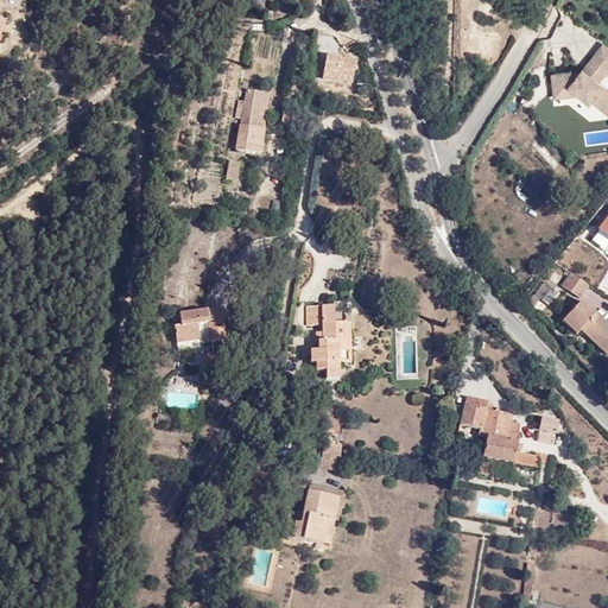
[(581,71),(552,74),(553,100),(581,97),(591,106),(593,103),(607,114),(607,87),(601,82),(607,73),(607,46),(603,43),(581,71)]
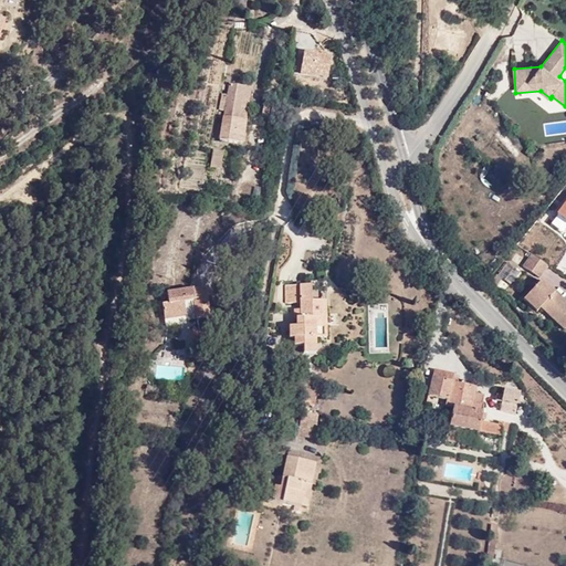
[(302,51),(297,74),(326,80),(331,55),(302,51)]
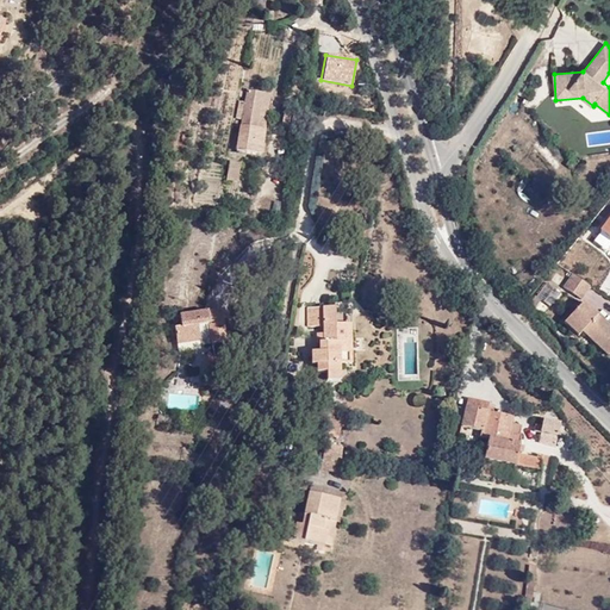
[(261,159),(265,134),(257,132),(261,111),(263,98),(249,95),(247,110),(243,110),(242,116),(244,117),(242,129),(240,129),(236,154),(261,159)]
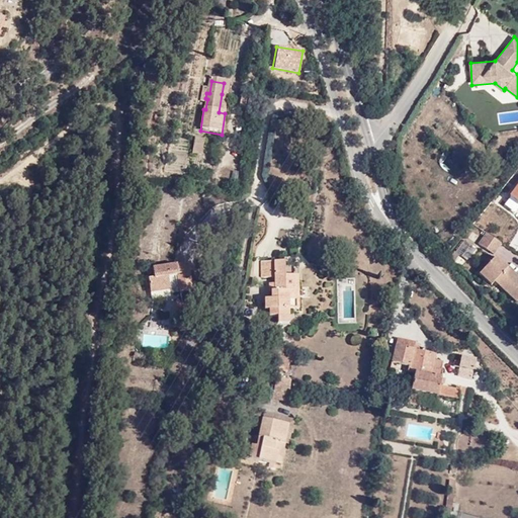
[(219,112),(225,113),(227,95),(222,94),(219,112)]
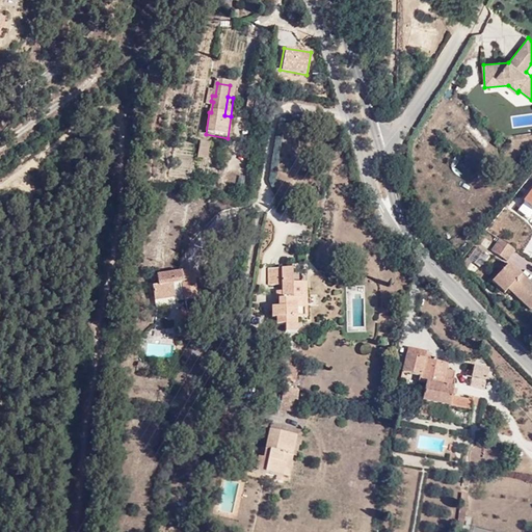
[(259,100),(248,99),(246,110),(257,111),(259,100)]
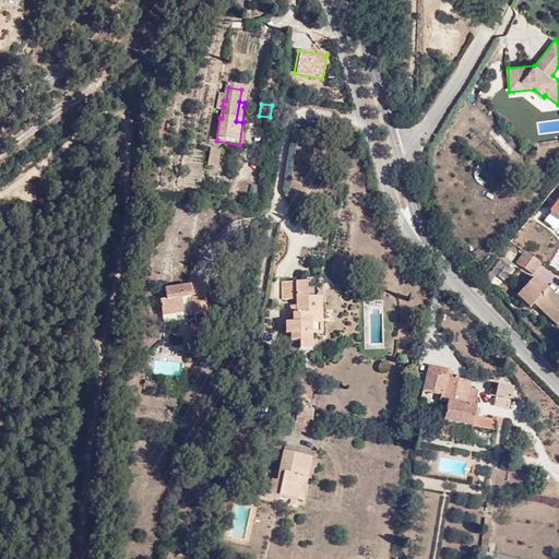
[(207,167),(217,169),(219,155),(211,152),(207,167)]
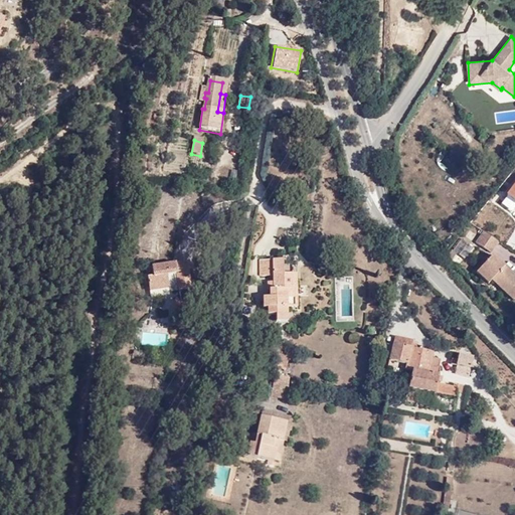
[(514,178),(505,192),(514,200),(514,178)]
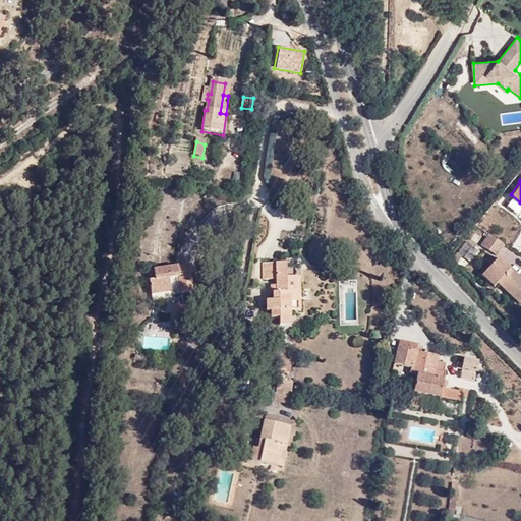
[(473,239),(478,234),(471,229),(467,235),(473,239)]
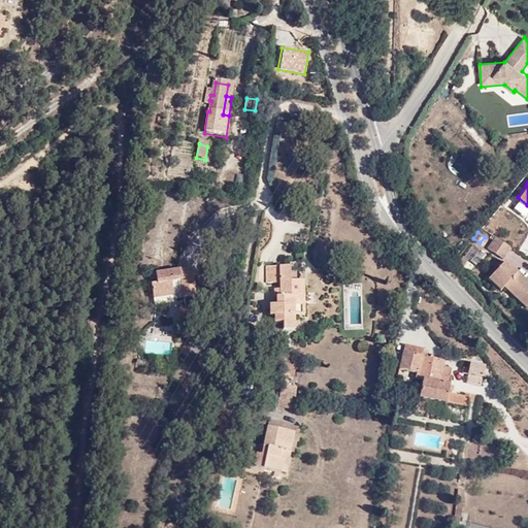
[(492,234),(491,233),(484,243),(486,244),(492,234)]
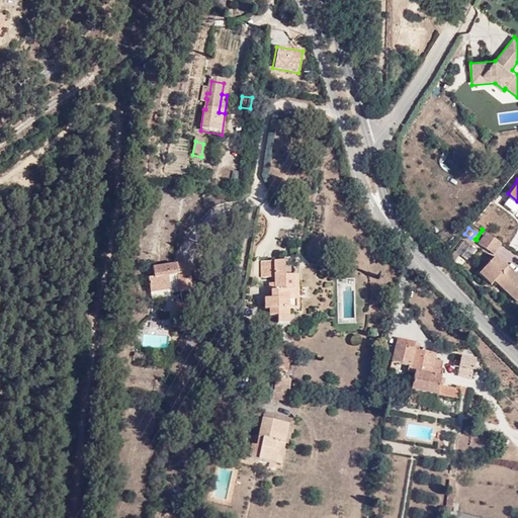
[(498,241),(483,230),(477,240),(490,251),(498,241)]
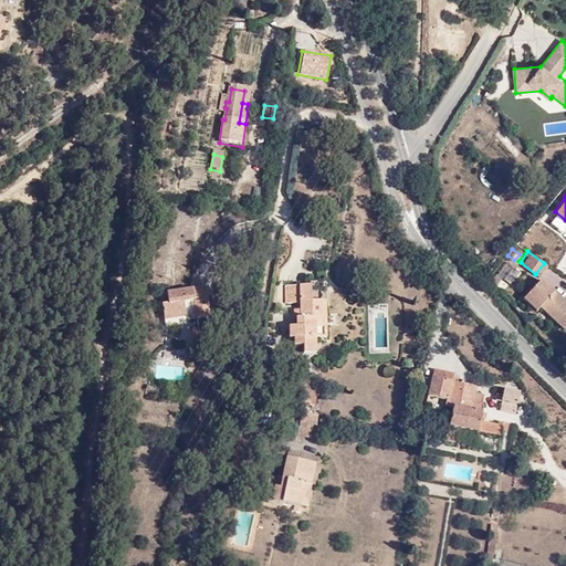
[(493,270),(488,276),(492,280),(498,273),(500,274),(510,262),(504,258),(494,271),(493,270)]
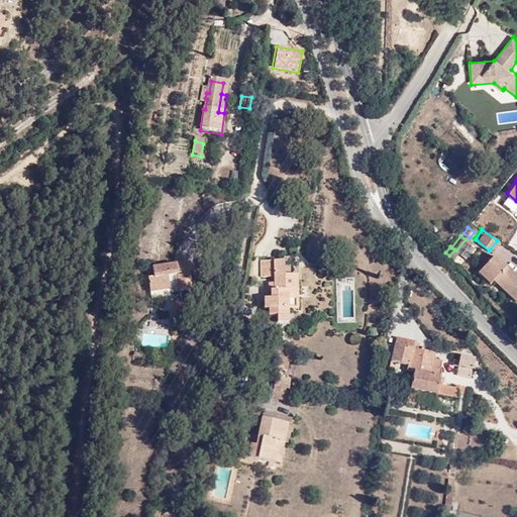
[(516,276),(491,251),(474,270),(487,281),(490,278),(510,296),(516,289),(516,276)]
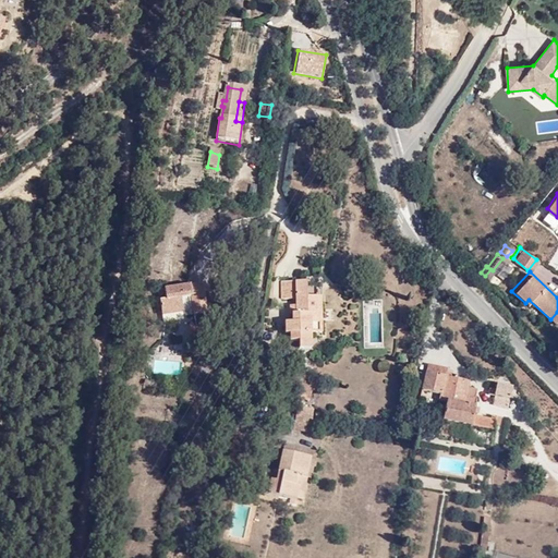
[(316,312),(315,299),(305,298),(305,283),(278,284),(278,301),(292,301),(292,308),(288,308),(288,317),(293,318),(293,325),(283,325),(283,335),(290,335),(290,344),(301,344),(300,352),(312,351),(312,336),(322,336),(322,312),(316,312)]
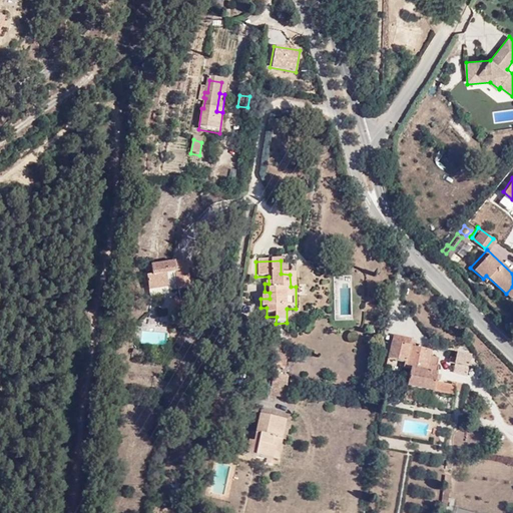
[(185,267),(155,270),(156,278),(151,279),(146,279),(147,293),(166,291),(165,279),(175,278),(175,290),(175,293),(188,293),(185,267)]
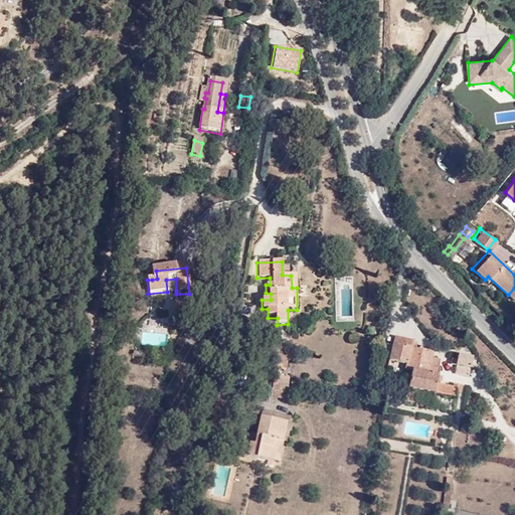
[(413,341),(394,337),(391,361),(406,364),(405,371),(412,372),(410,389),(458,398),(458,394),(461,394),(463,386),(455,385),(455,387),(439,384),(441,369),(433,367),(435,353),(416,349),(417,347),(412,345),(413,341)]
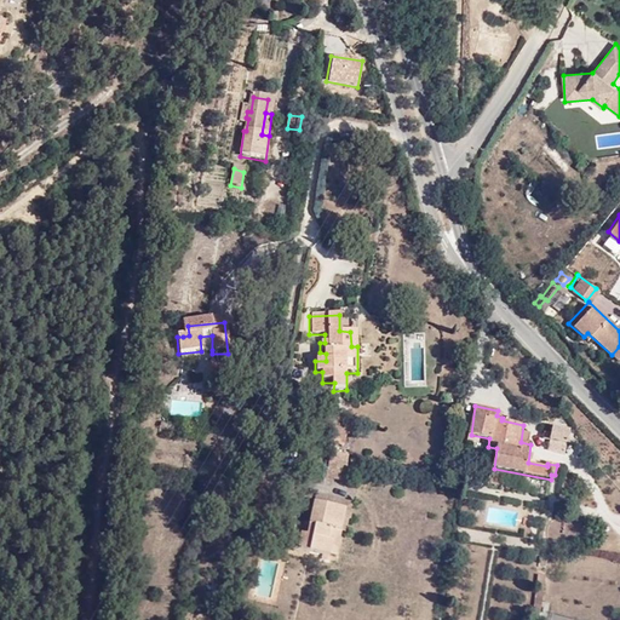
[(349,434),(338,430),(334,448),(345,451),(349,434)]
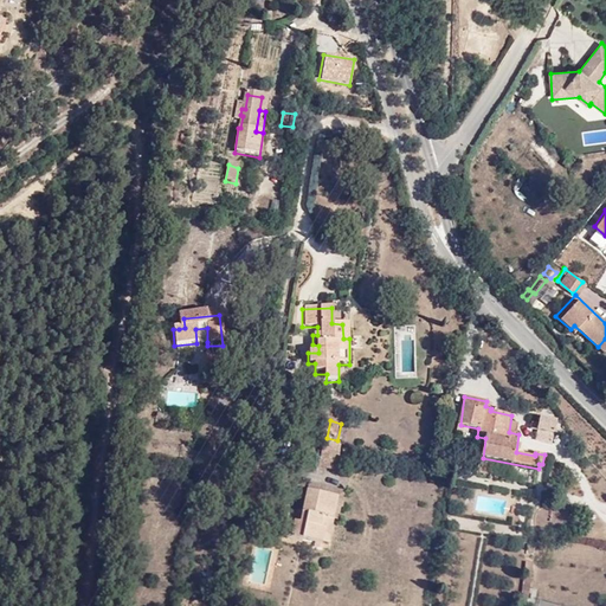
[(559,424),(541,421),(540,426),(533,425),(532,432),(540,434),(537,443),(554,446),(559,424)]
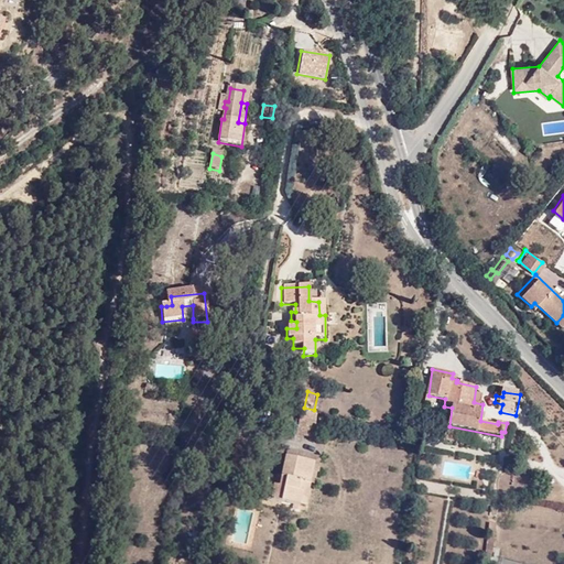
[(301,416),(296,435),(313,438),(317,420),(301,416)]
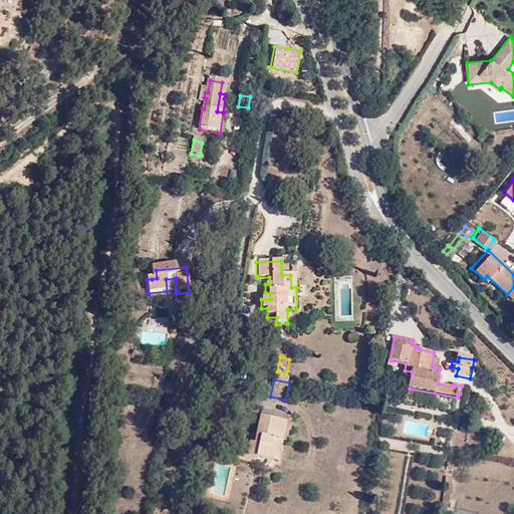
[(287,423),(284,442),(290,443),(295,418),(262,412),(261,419),(287,423)]
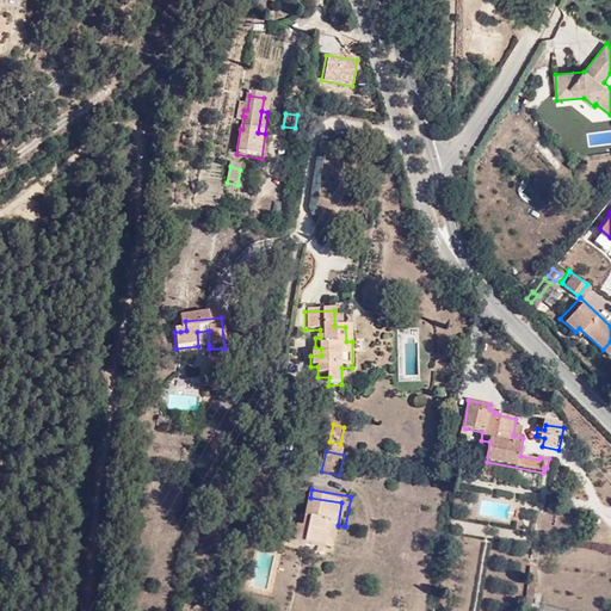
[(332,524),(338,525),(341,503),(310,498),(308,518),(306,530),(300,529),(298,529),(295,547),(307,548),(308,545),(327,549),(332,524)]
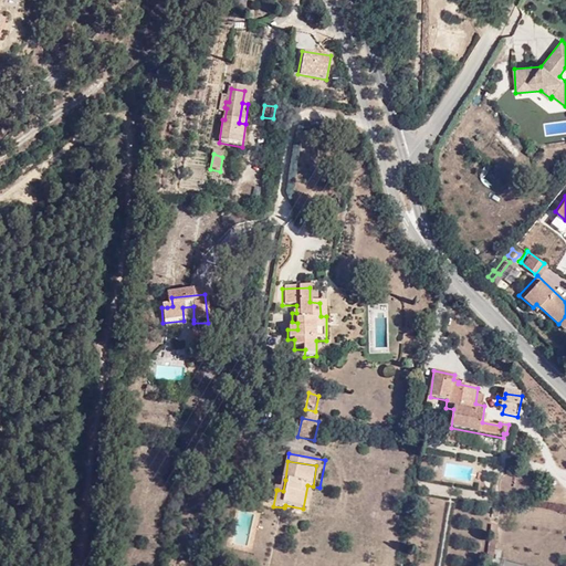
[(310,510),(313,486),(307,485),(303,509),(310,510)]
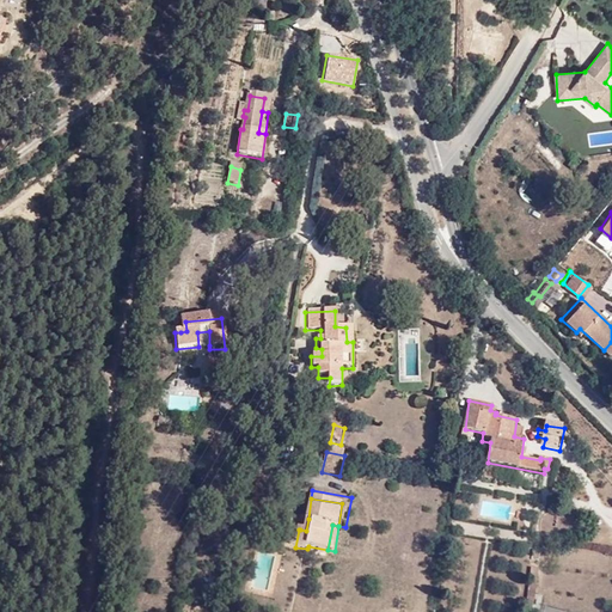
[(288,546),(295,548),(299,530),(291,528),(288,546)]
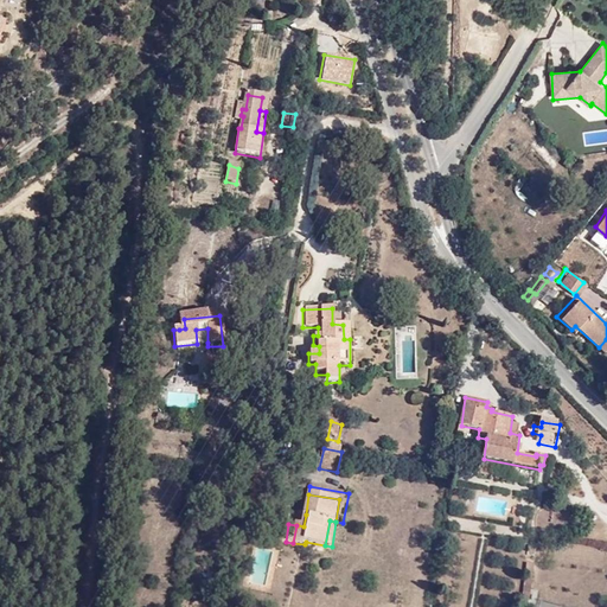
[(525,564),(521,600),(526,600),(532,566),(525,564)]
